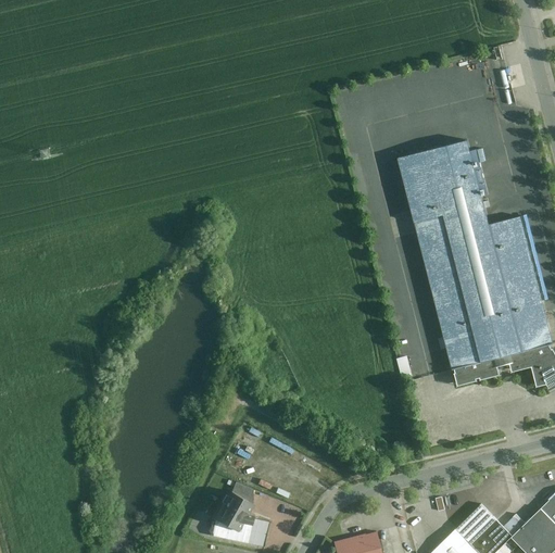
[(489,225),(466,140),(396,158),(457,388),(500,377),(499,369),(512,365),(514,373),(532,368),(539,388),(549,386),(552,392),(554,389),(554,352),(551,346),(554,344),(554,340),(522,216),(489,225)]
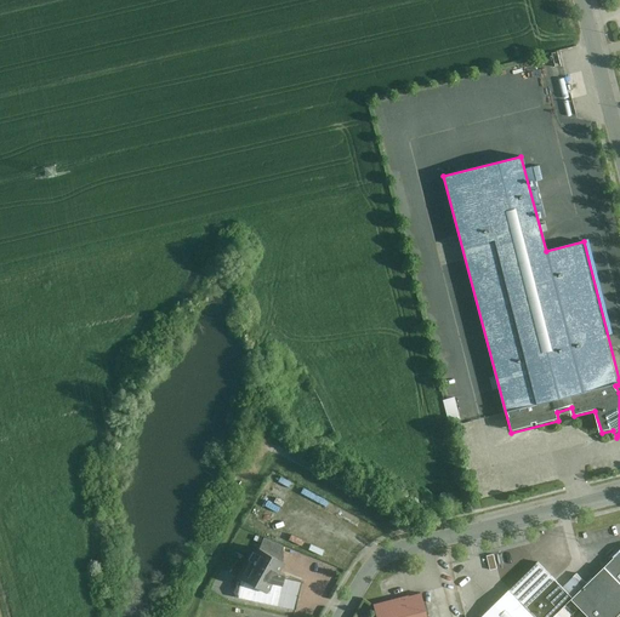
[(456,393),(445,395),(450,417),(461,415),(456,393)]
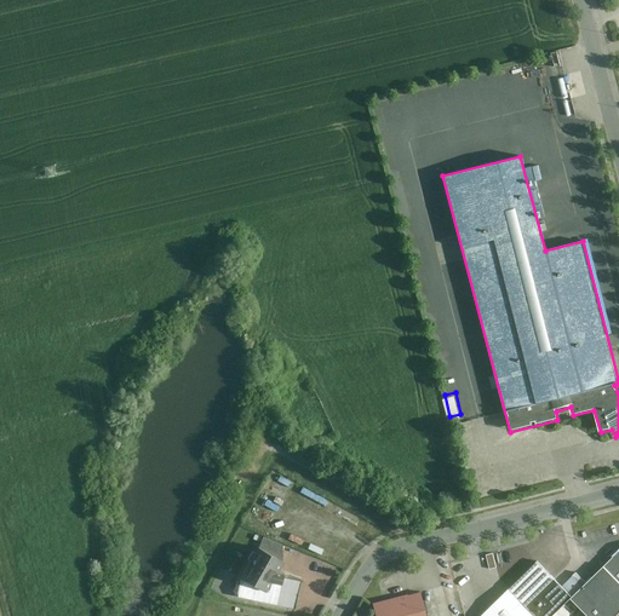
[(238,592),(296,604),(303,575),(279,569),(287,557),(285,554),(285,541),(265,533),(261,541),(258,542),(235,588),(238,592)]
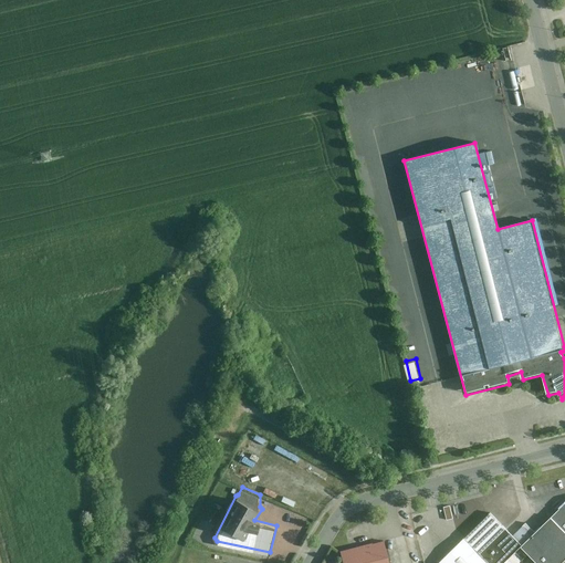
[(492,509),(439,562),(440,562),(501,562),(522,543),(543,562),(558,562),(564,556),(564,500),(524,540),(492,509)]
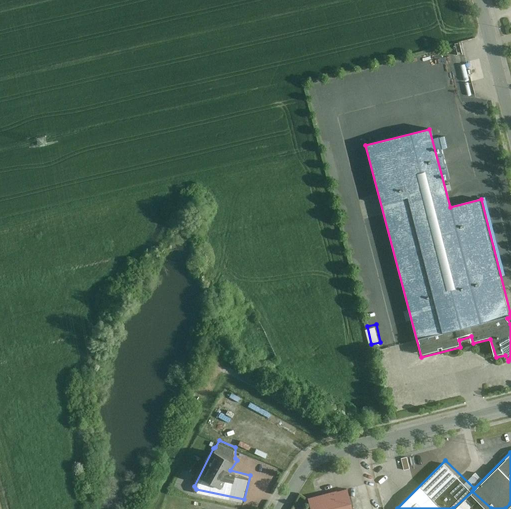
[(355,508),(350,486),(310,495),(313,508),(355,508)]
